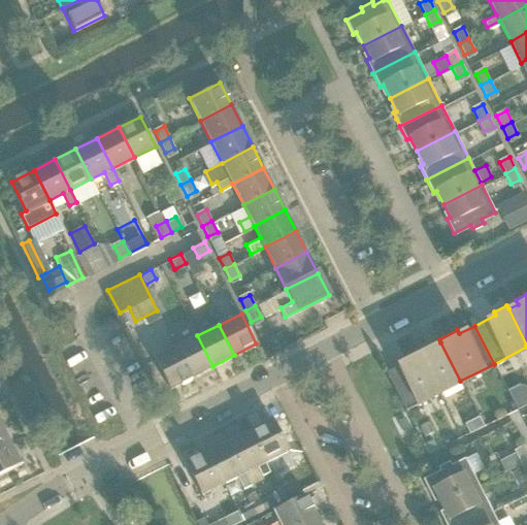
[(191,376),(212,366),(197,335),(176,347),(191,376)]
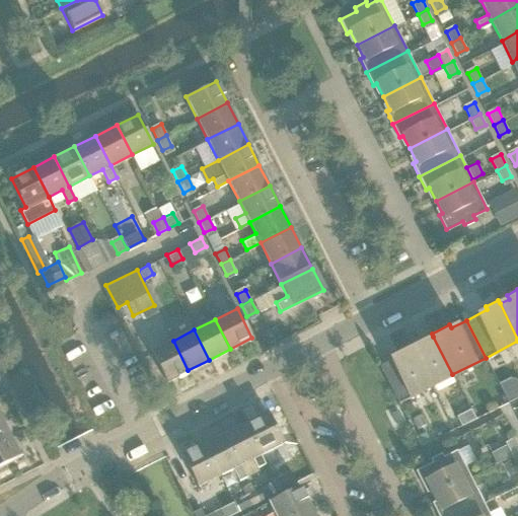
[(411,344),(431,385),(452,374),(433,337),(424,342),(423,338),(411,344)]
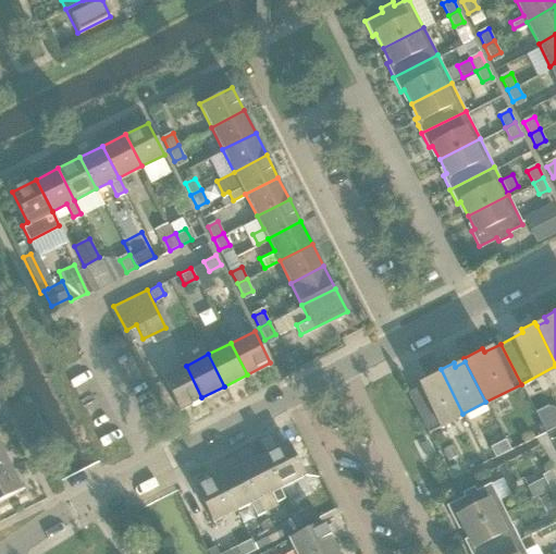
[(162,378),(178,409),(201,397),(186,366),(162,378)]
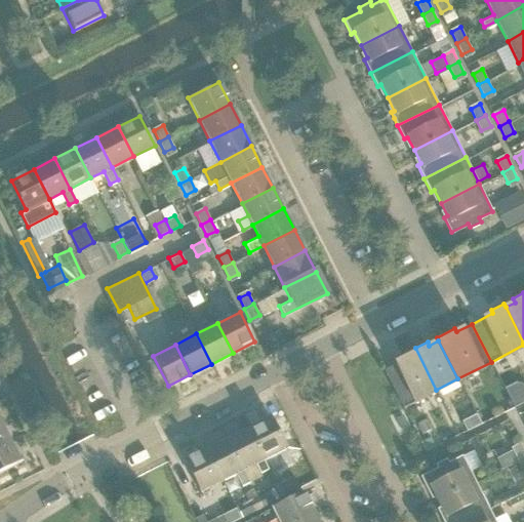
[(384,368),(402,406),(436,390),(415,348),(403,354),(405,358),(384,368)]
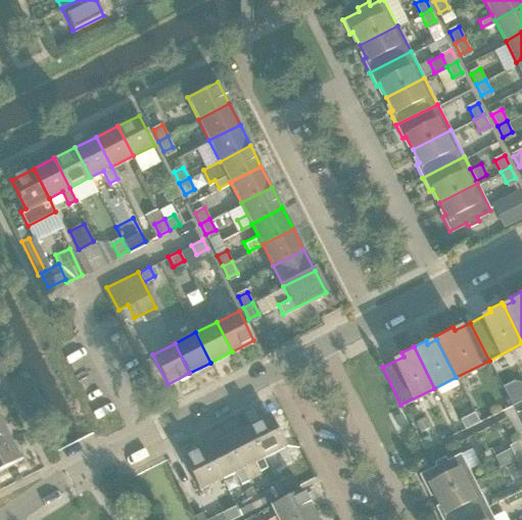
[(384,378),(378,366),(369,370),(375,383),(384,378)]
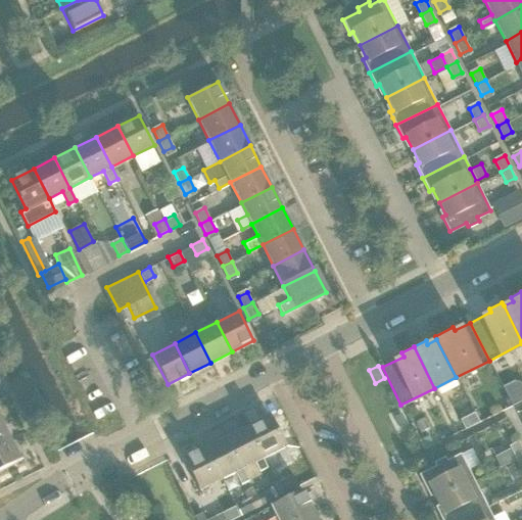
[(474,411),(463,417),(468,426),(479,420),(474,411)]
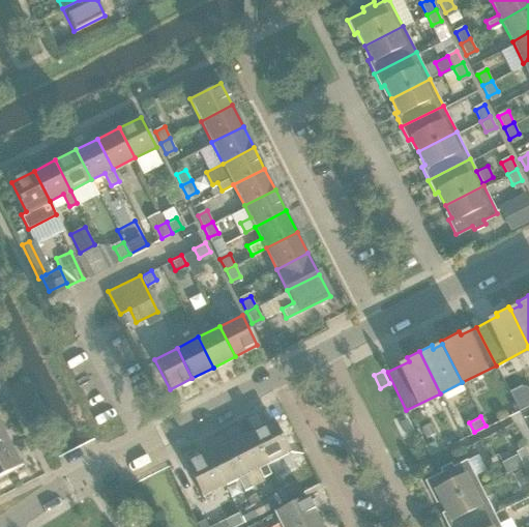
[(251,431),(266,463),(289,451),(273,419),(251,431)]
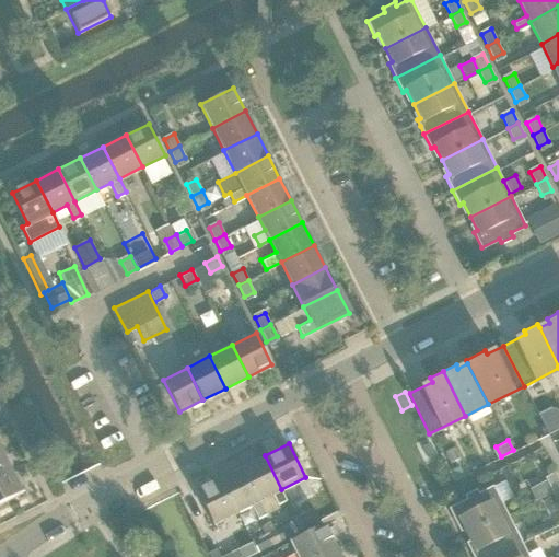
[(0,477),(12,471),(2,451),(0,452),(0,477)]
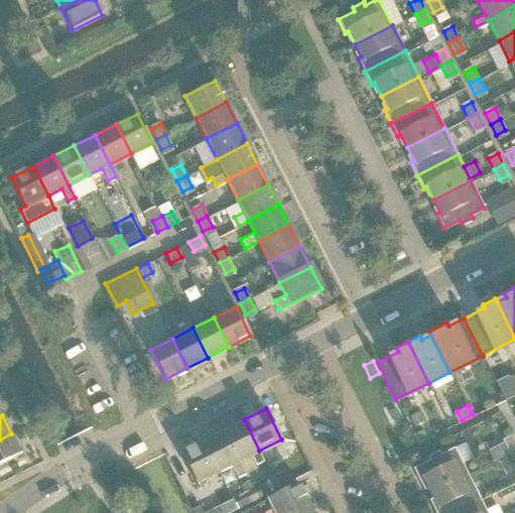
[(222,430),(238,461),(251,455),(255,464),(263,460),(258,451),(259,451),(244,419),(222,430)]
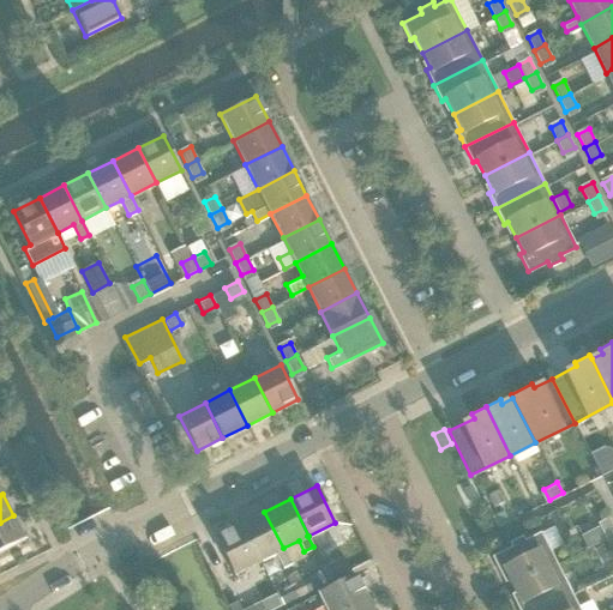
[(502,509),(492,515),(497,525),(508,520),(502,509)]
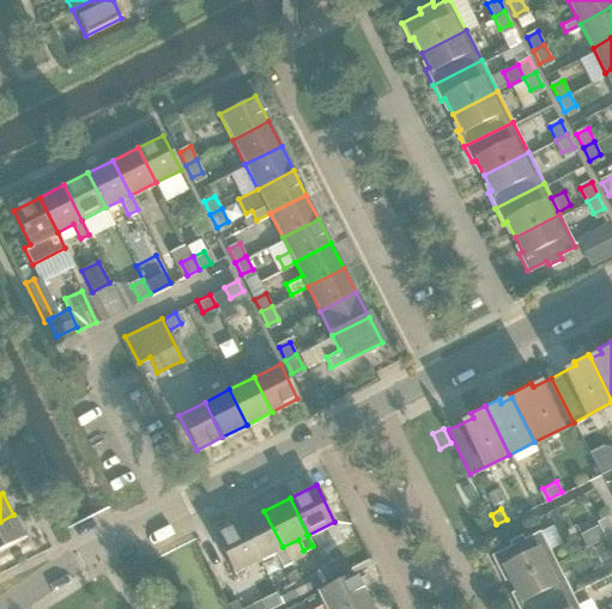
[(240,523),(259,560),(276,550),(283,566),(290,561),(283,547),(264,511),(240,523)]
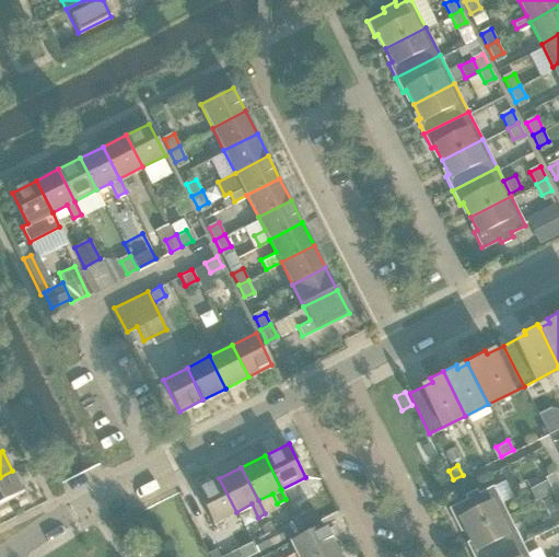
[(0,501),(22,490),(12,471),(0,477),(0,501)]
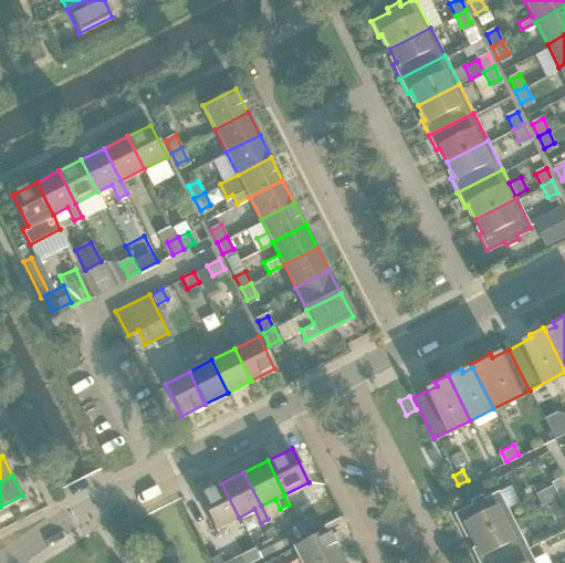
[(564,483),(563,479),(552,485),(558,496),(564,492),(564,483)]
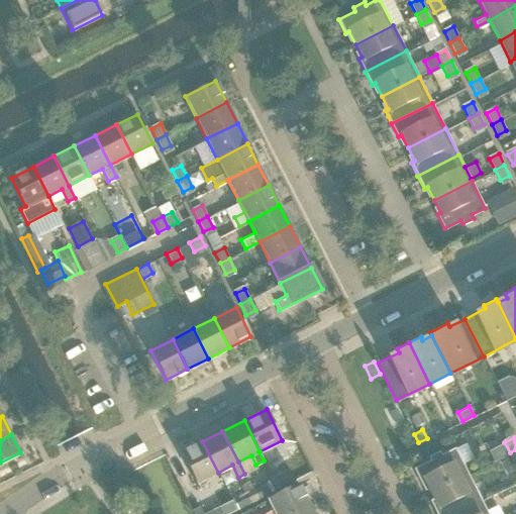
[(218,473),(202,441),(181,452),(196,483),(218,473)]
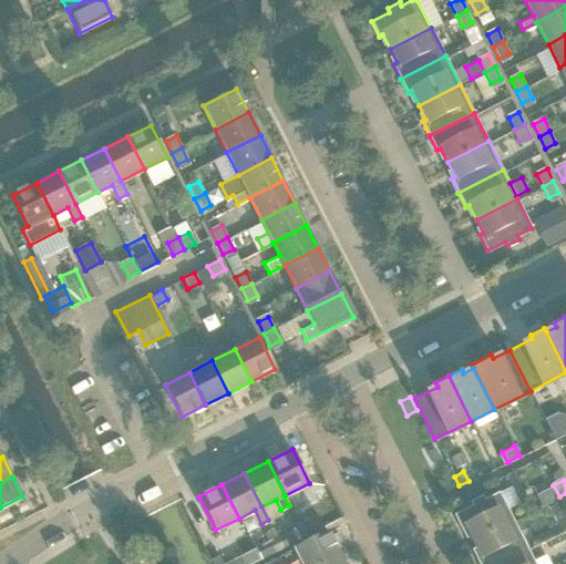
[(552,485),(536,493),(543,505),(558,498),(552,485)]
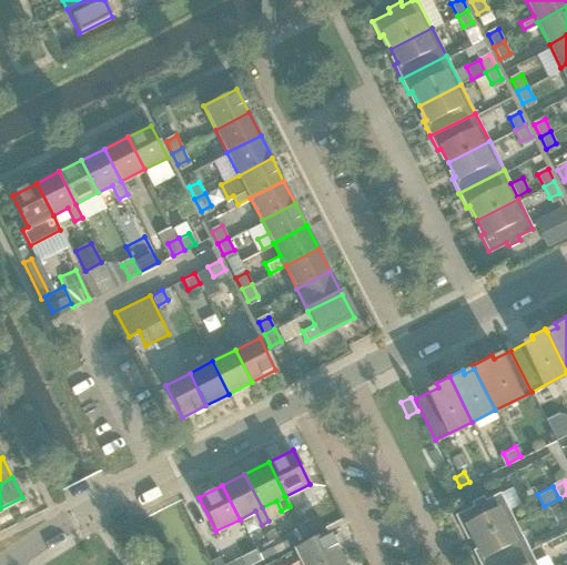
[(462,530),(466,527),(473,542),(514,521),(499,491),(485,498),(483,494),(471,501),(473,505),(454,514),(462,530)]
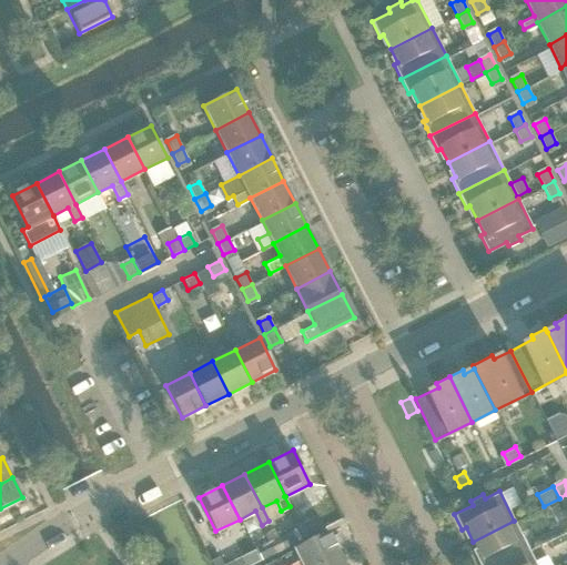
[(304,537),(324,527),(317,515),(297,525),(304,537)]
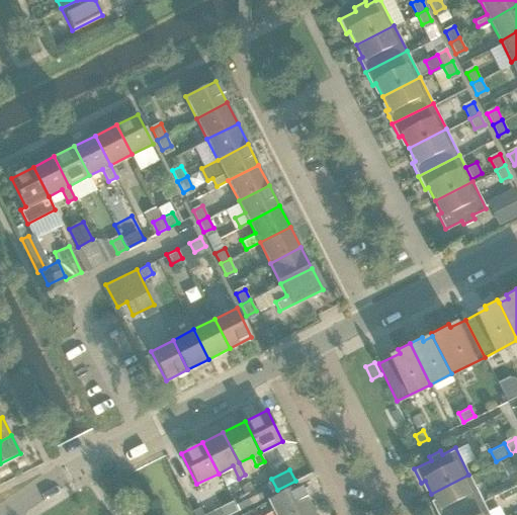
[(452,514),(482,500),(468,475),(431,494),(437,506),(434,508),(437,514),(452,514)]
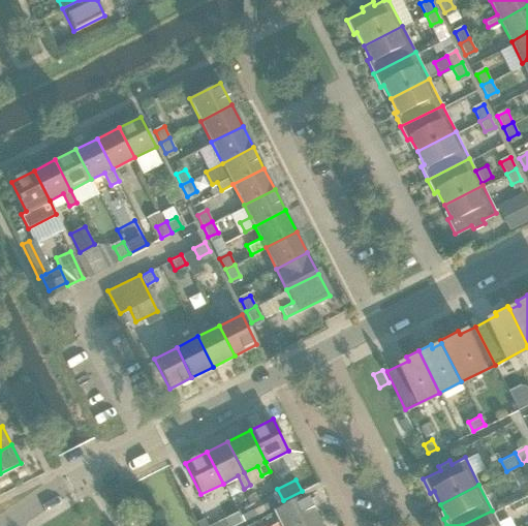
[(257,499),(262,511),(276,503),(270,493),(257,499)]
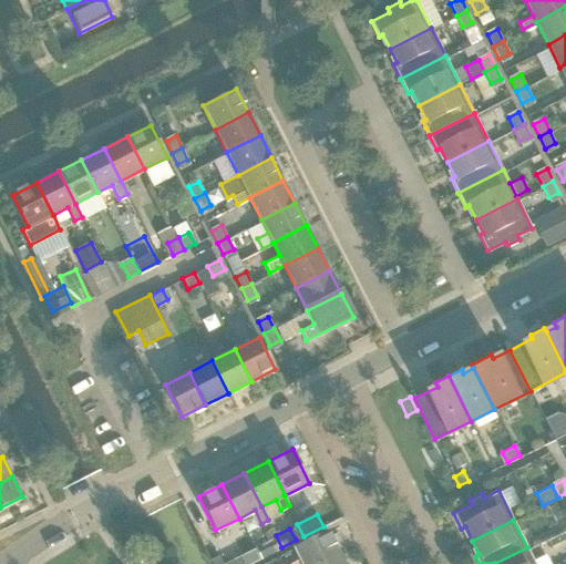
[(292,547),(301,563),(318,563),(339,554),(327,530),(292,547)]
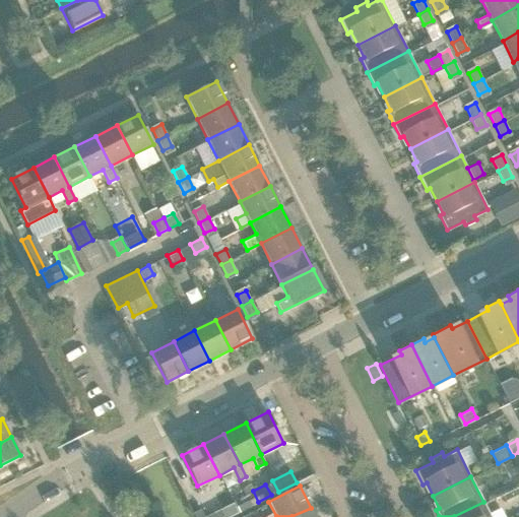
[(253,491),(246,495),(235,500),(240,511),(258,502),(253,491)]
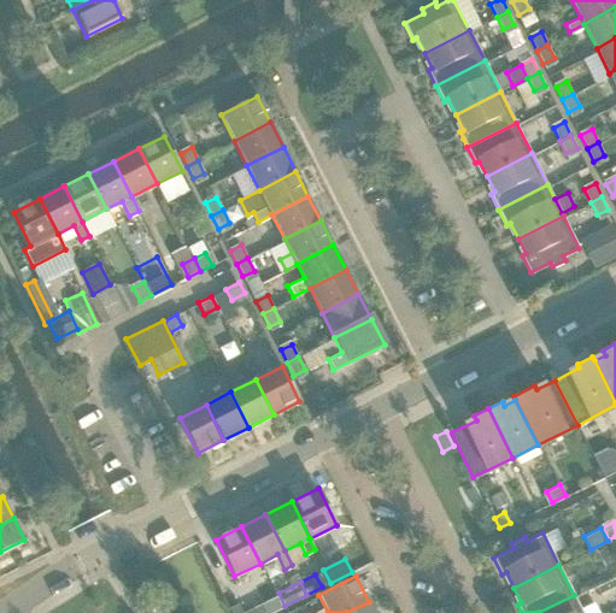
[(277,595),(264,601),(270,612),(282,606),(277,595)]
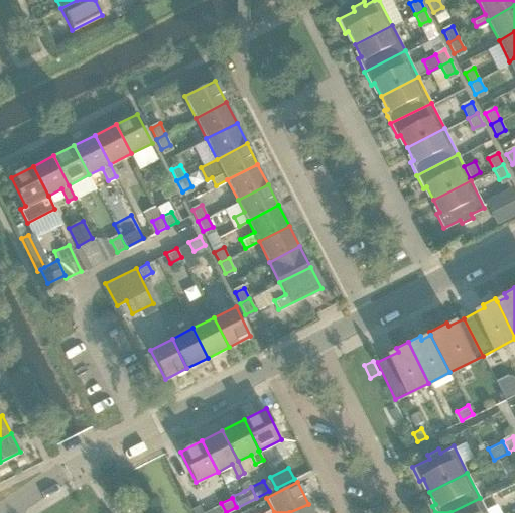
[(487,512),(480,498),(451,512),(487,512)]
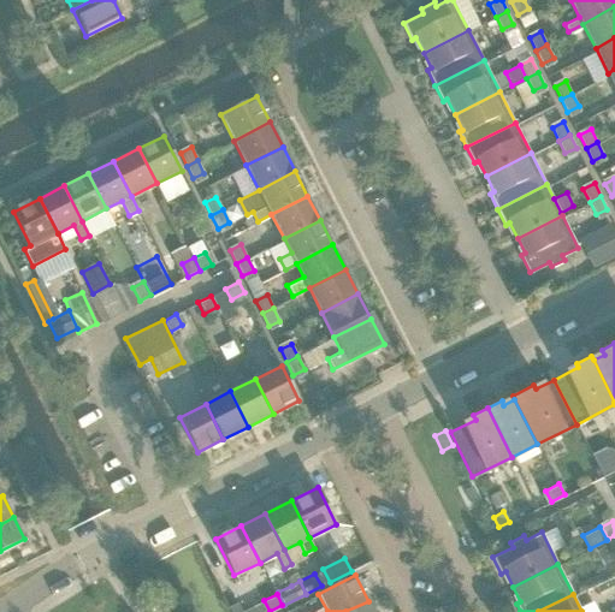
[(373,611),(368,601),(346,611),(373,611)]
